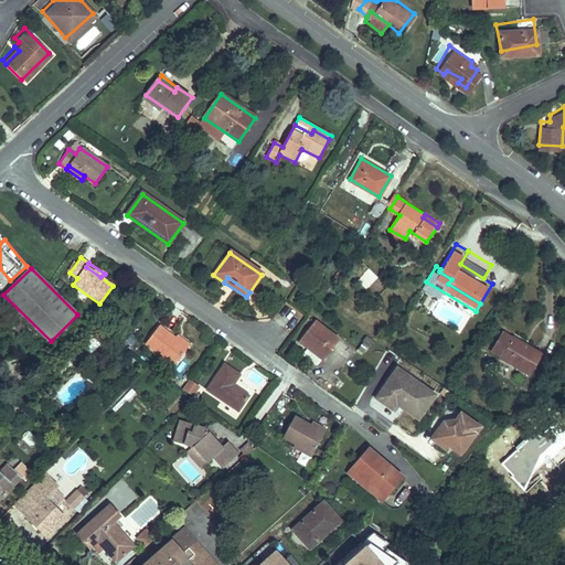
[(338,340),(316,322),(300,343),(308,350),(304,355),(317,366),(318,365),(338,340)]
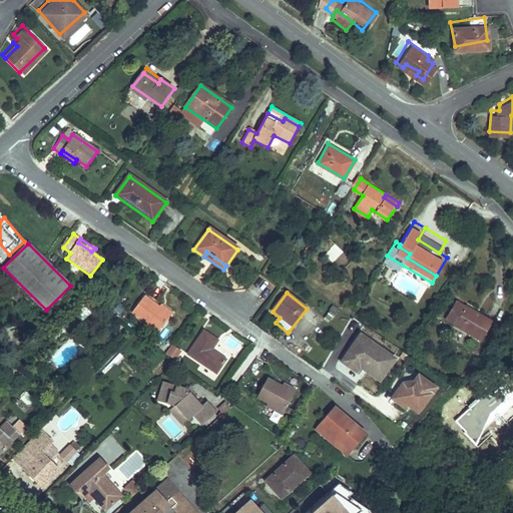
[(455,318),(454,321),(479,338),(493,319),(483,312),(481,314),(472,308),(474,305),(459,295),(446,312),(455,318)]
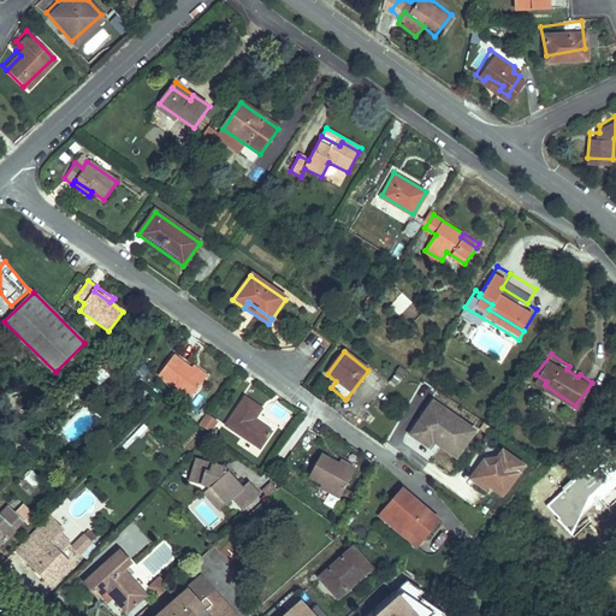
[(175,356),(160,375),(190,398),(205,379),(190,368),(175,356)]
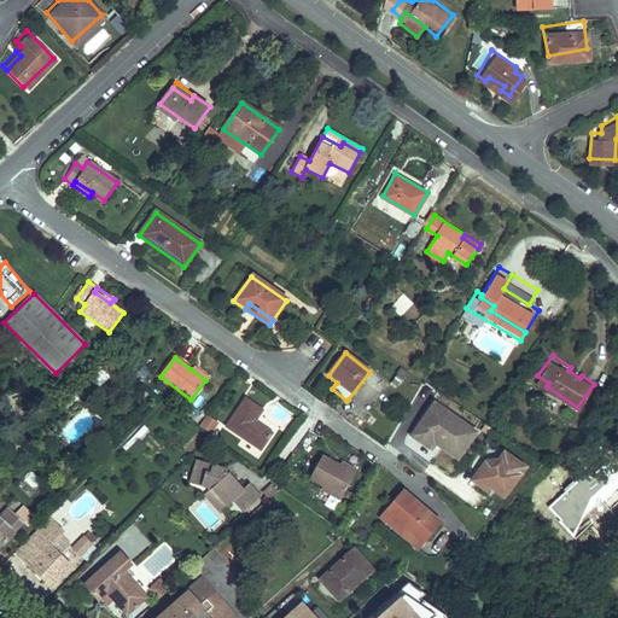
[(99,366),(87,379),(94,386),(106,373),(99,366)]
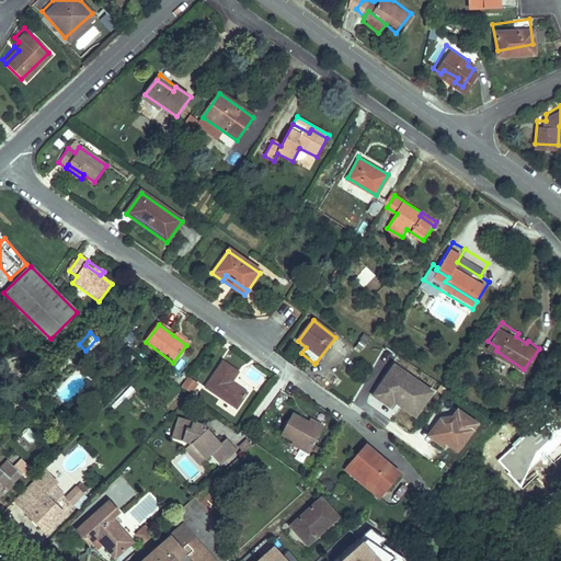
[(190,342),(176,332),(173,335),(186,345),(190,342)]
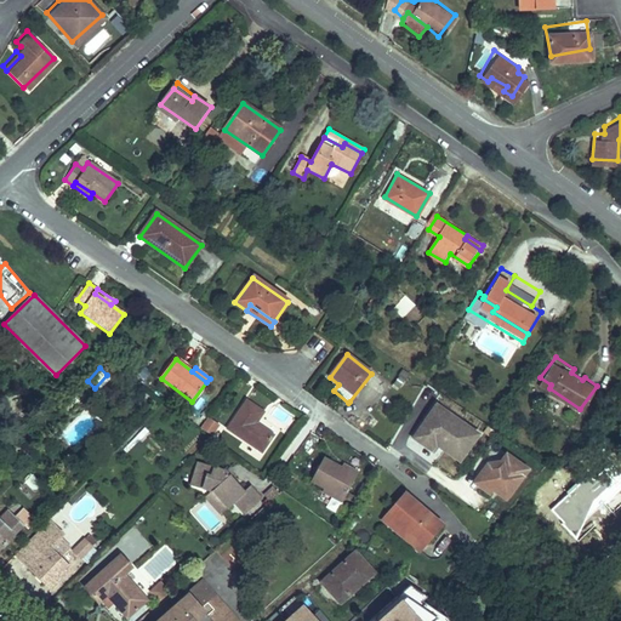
[(246,399),(227,428),(262,453),(274,436),(256,423),(265,412),(246,399)]
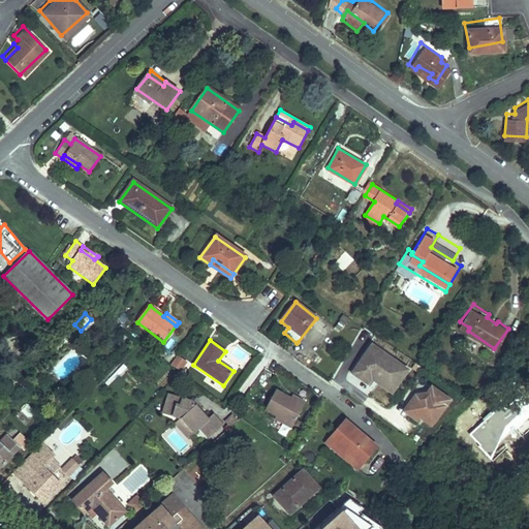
[(409,369),(373,344),(352,373),(369,383),(372,378),(377,372),(383,376),(380,380),(395,390),(409,369)]
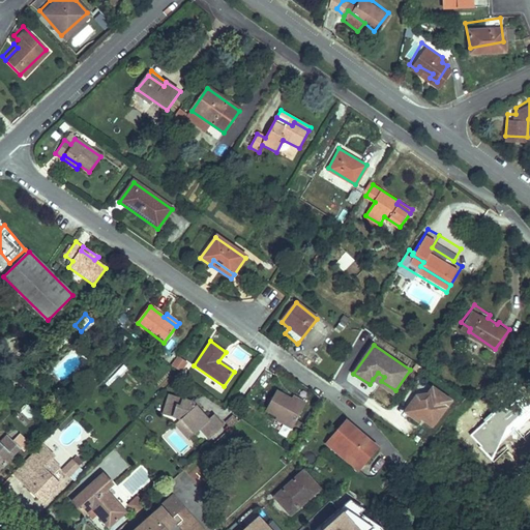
[(181,373),(187,361),(176,355),(170,365),(181,373)]
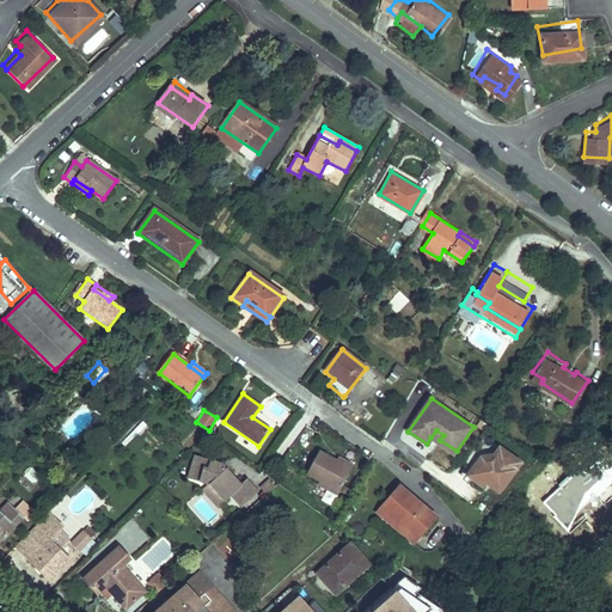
[(444,435),(436,430),(430,438),(454,454),(457,451),(440,440),(444,435)]
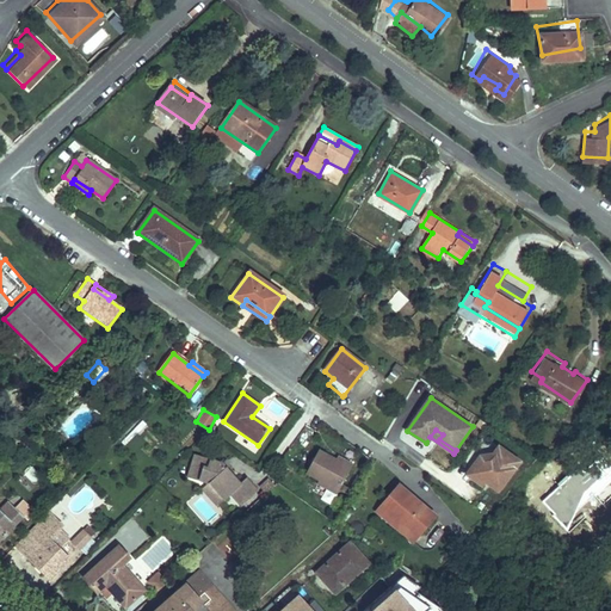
[(497,492),(518,462),(498,446),(492,455),(494,456),(487,466),(483,463),(480,463),(473,474),(485,483),(497,492)]
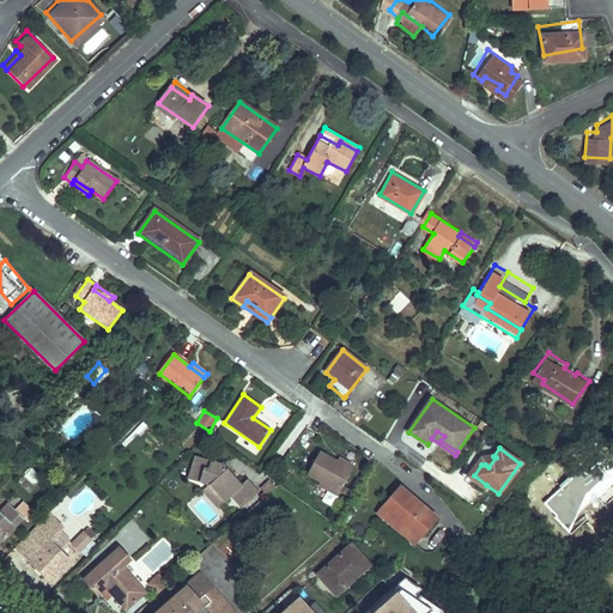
[(339,463),(320,454),(309,475),(323,484),(343,493),(354,472),(339,463)]
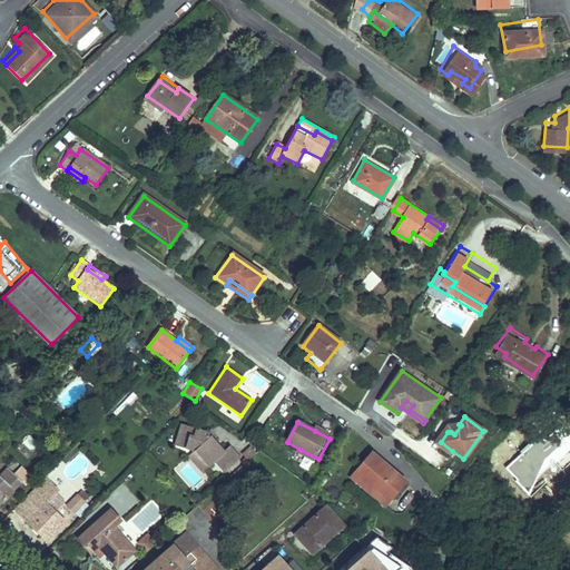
[(441,442),(448,432),(451,432),(454,434),(461,425),(459,424),(446,426),(434,443),(450,454),(452,451),(441,442)]
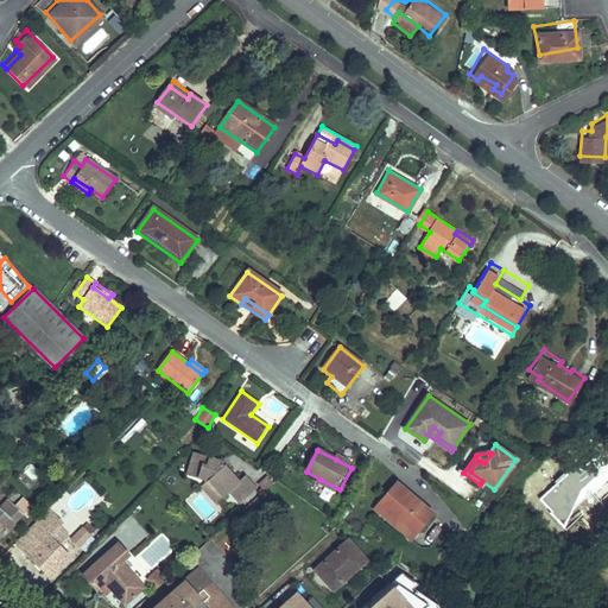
[(194,454),(188,474),(208,481),(209,481),(220,494),(222,496),(228,491),(239,502),(255,487),(244,475),(238,481),(225,467),(221,462),(194,454)]
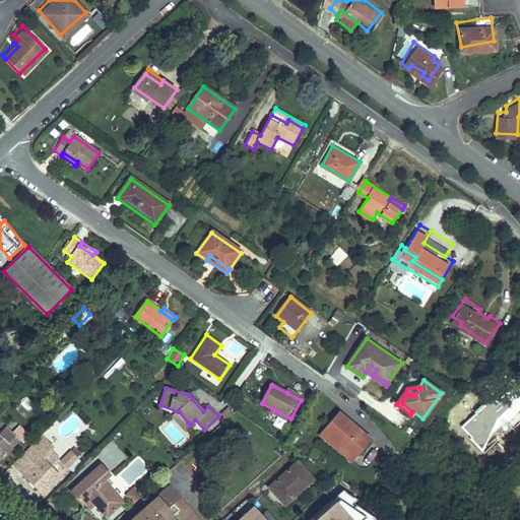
[(289,389),(287,393),(301,400),(303,396),(289,389)]
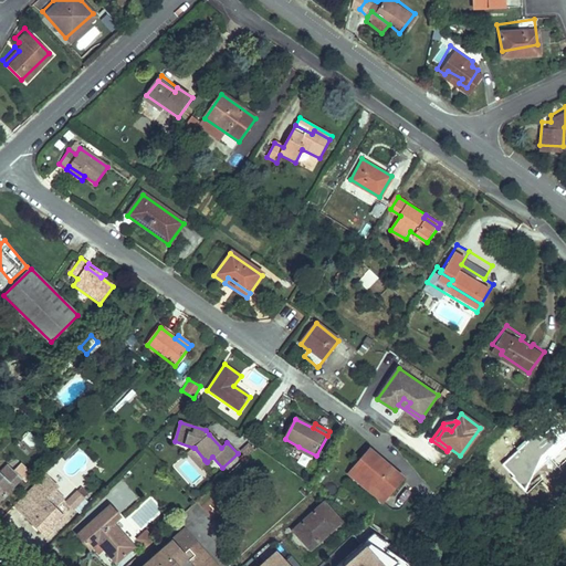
[(299,447),(295,451),(313,461),(316,456),(299,447)]
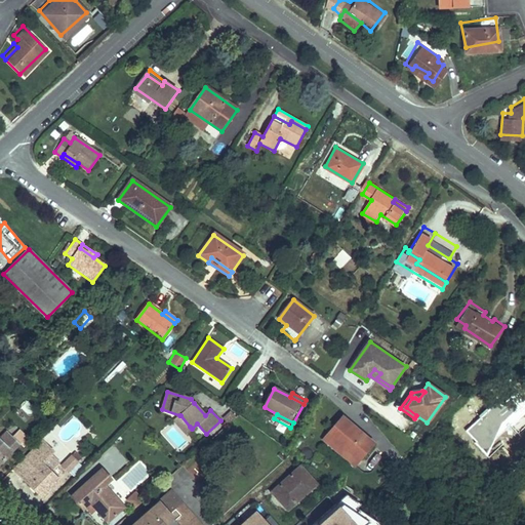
[(190,427),(180,415),(174,420),(184,432),(190,427)]
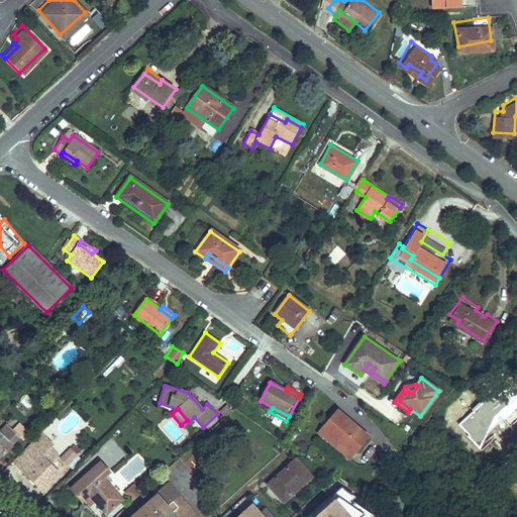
[(369,438),(337,412),(322,430),(338,443),(339,441),(354,453),(369,438)]
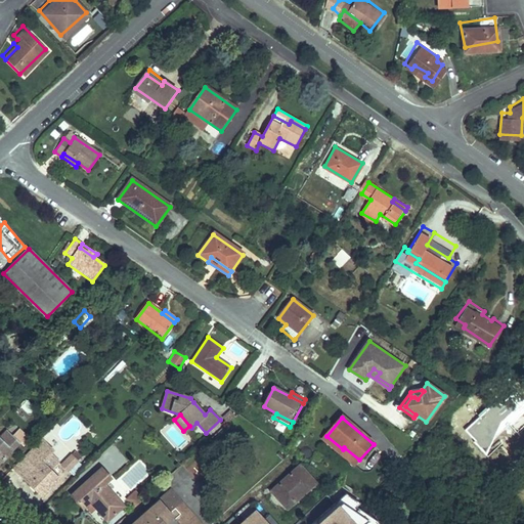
[(0,463),(20,442),(7,430),(0,437),(0,463)]
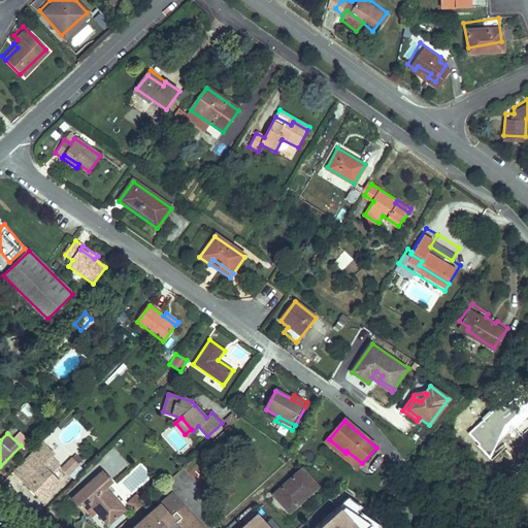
[(329,439),(326,442),(356,469),(362,463),(347,451),(345,453),(329,439)]
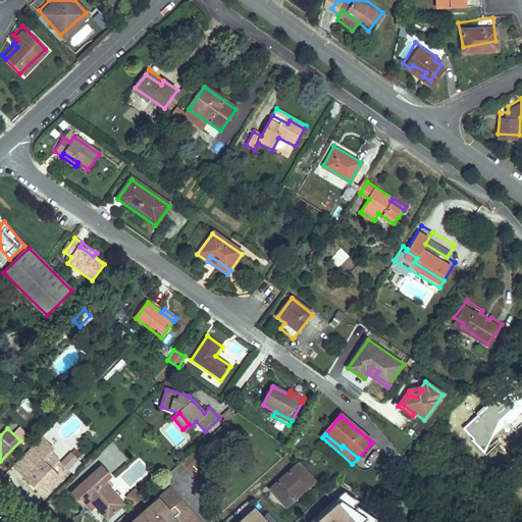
[(34,470),(25,478),(42,494),(58,477),(42,461),(51,451),(39,439),(21,458),(34,470)]
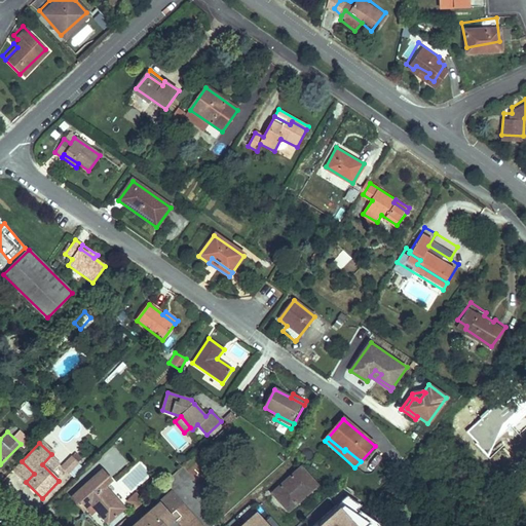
[(68,473),(77,463),(71,458),(62,466),(68,473)]
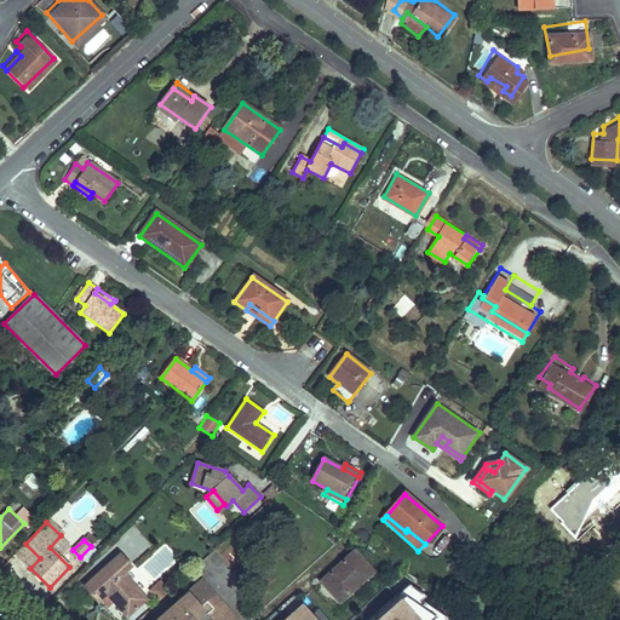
[(26,544),(15,554),(30,568),(40,558),(26,544)]
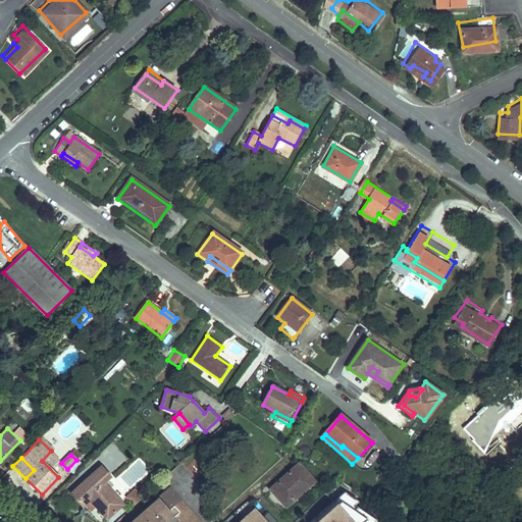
[(109,474),(98,464),(71,494),(85,506),(92,499),(110,516),(123,500),(102,480),(109,474)]
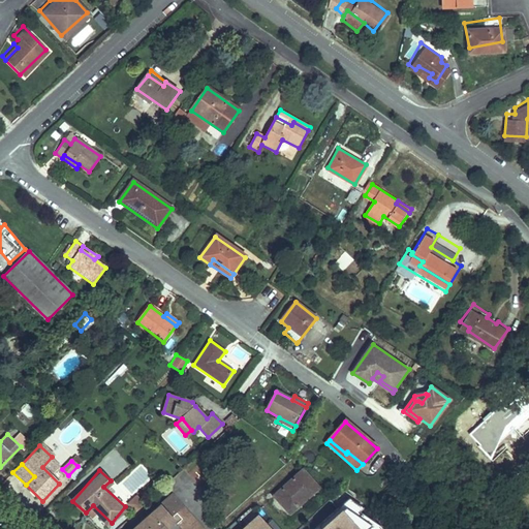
[(301,471),(273,497),(288,515),(317,490),(301,471)]
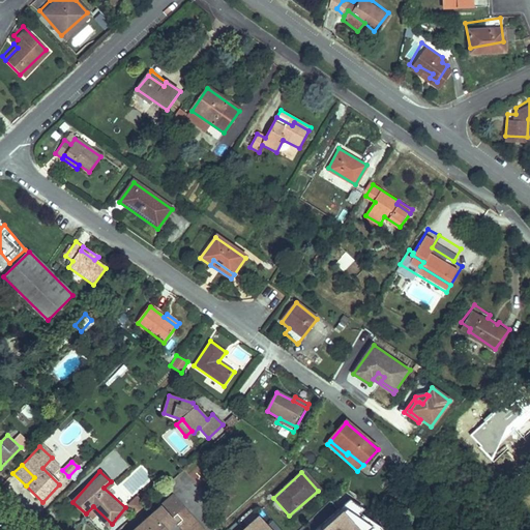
[(148,502),(141,494),(133,502),(140,509),(148,502)]
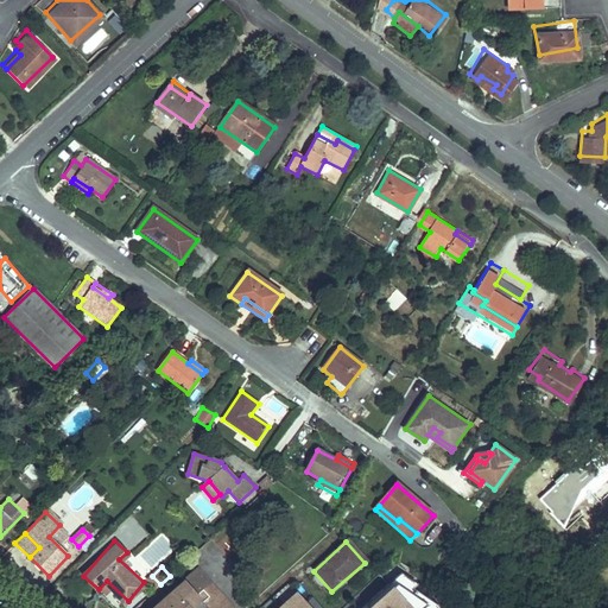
[(417,586),(400,575),(362,607),(439,607),(413,590),(417,586)]
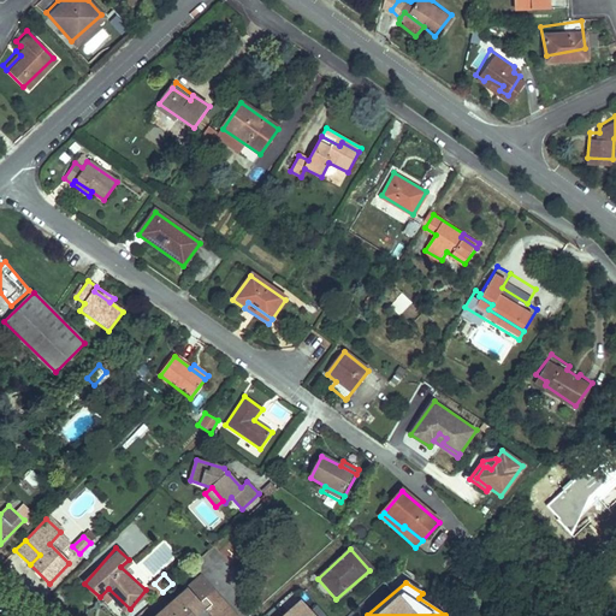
[(182,590),(153,615),(231,615),(207,590),(194,603),(182,590)]
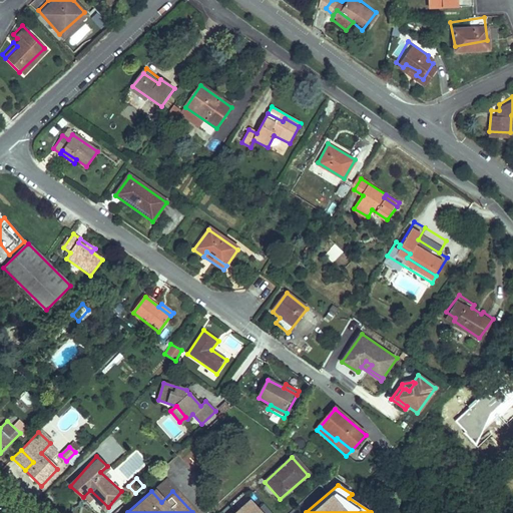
[(261,512),(248,499),(232,512),(261,512)]
